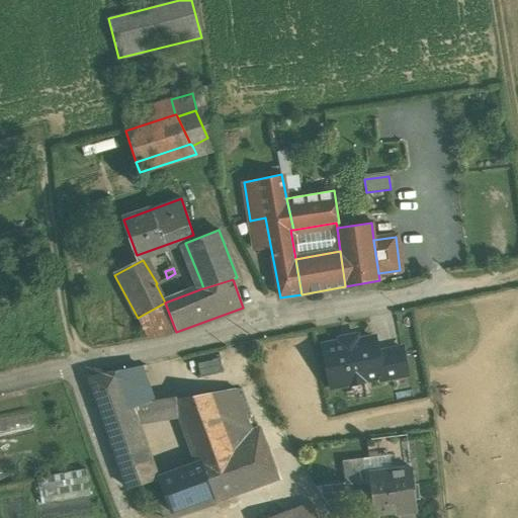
[(373,338),(357,341),(356,336),(339,339),(340,342),(324,346),(332,387),(380,377),(381,377),(376,353),(373,338)]
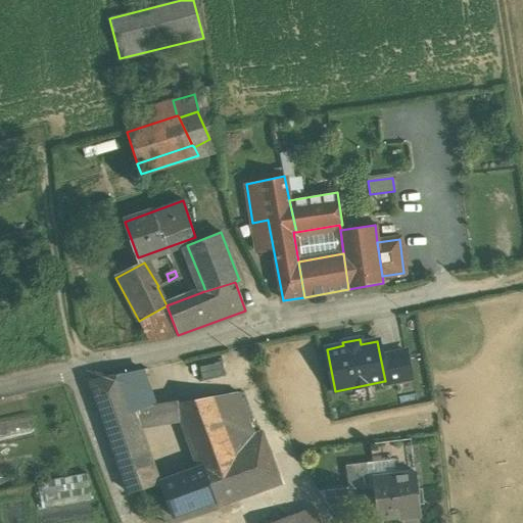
[(405,351),(380,357),(385,381),(384,381),(385,384),(410,379),(405,351)]
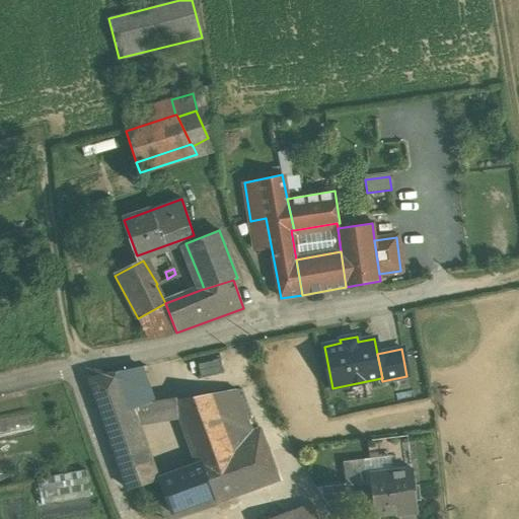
[(128,371),(95,378),(91,384),(101,414),(129,408),(138,405),(128,371)]
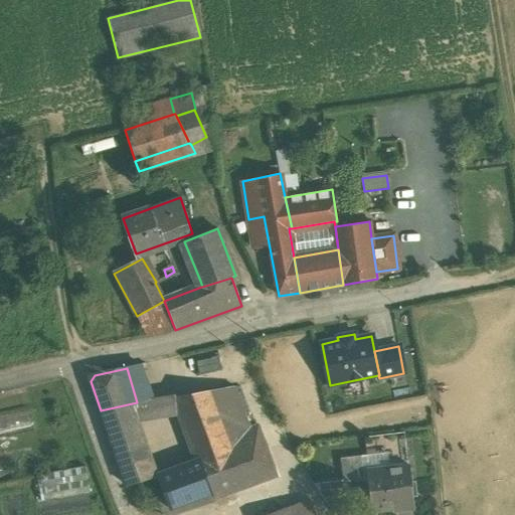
[(233,387),(211,391),(232,449),(246,443),(242,433),(250,430),(233,387)]
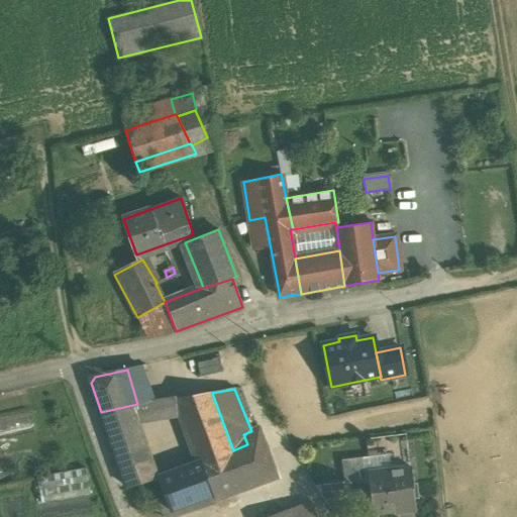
[(212,393),(176,398),(200,462),(213,457),(233,450),(212,393)]
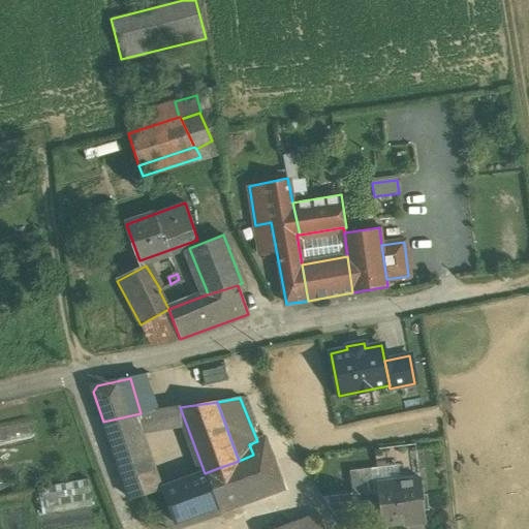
[(149,466),(131,415),(103,422),(131,500),(157,492),(149,466)]
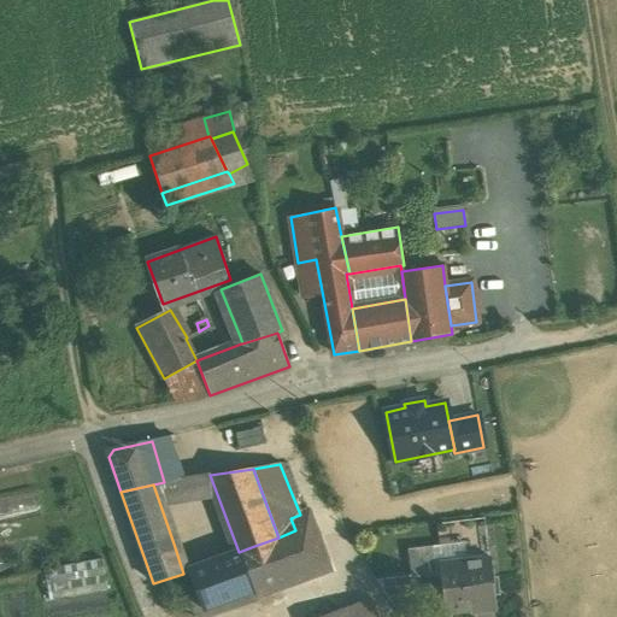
[(0,523),(40,517),(36,493),(0,498),(0,523)]
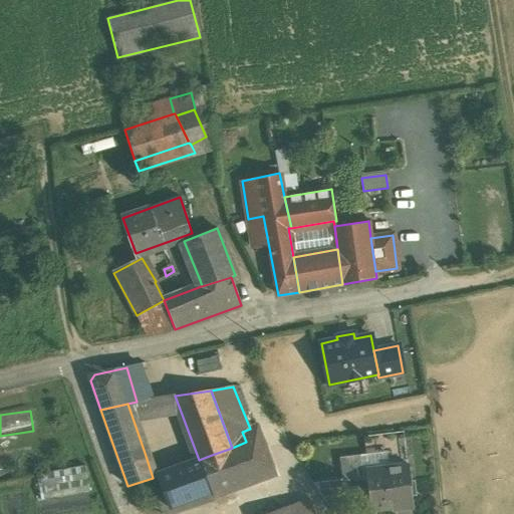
[(250,429),(242,432),(246,442),(232,448),(212,455),(219,475),(227,495),(276,477),(256,427),(250,429)]
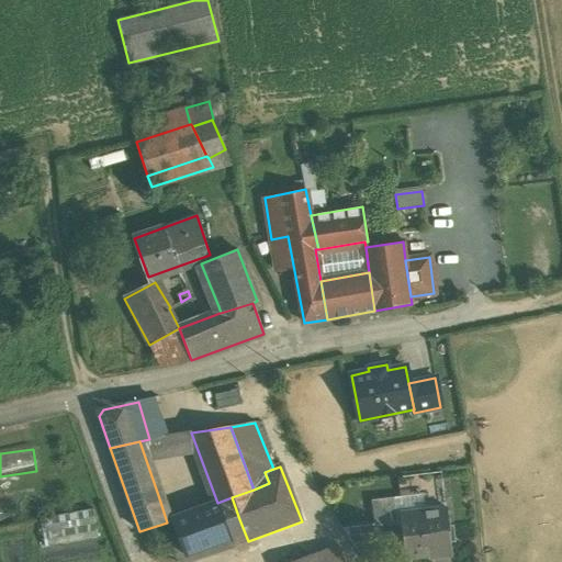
[(167,493),(158,495),(165,515),(170,513),(168,505),(171,504),(167,493)]
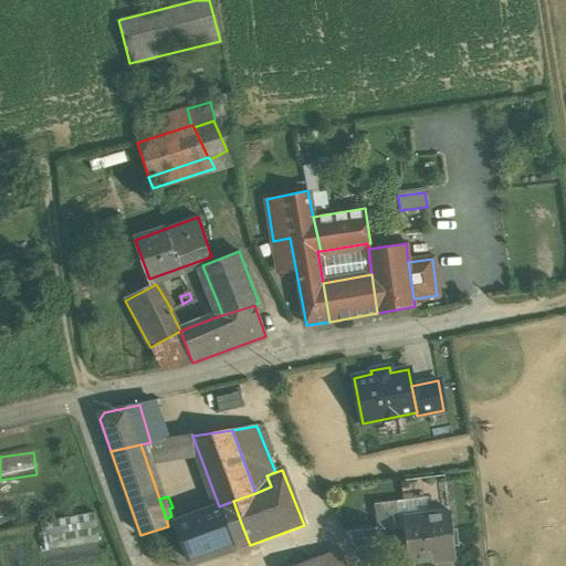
[(402,499),(375,502),(377,530),(405,527),(404,517),(405,517),(402,499)]
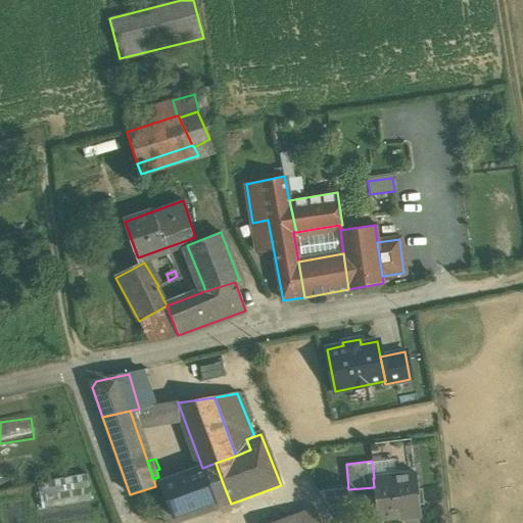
[(216,463),(202,468),(210,488),(223,483),(216,463)]
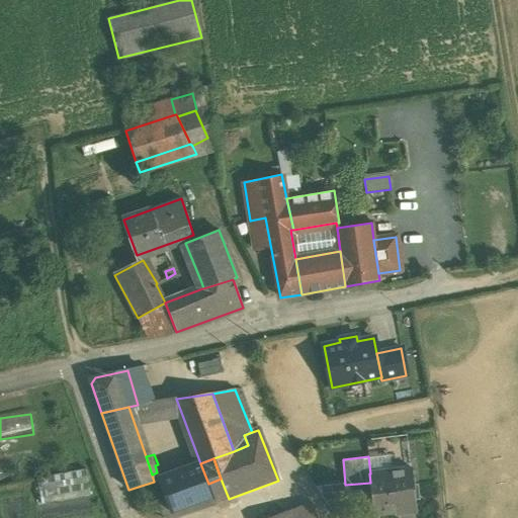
[(200,463),(159,479),(170,509),(211,493),(208,484),(200,463)]
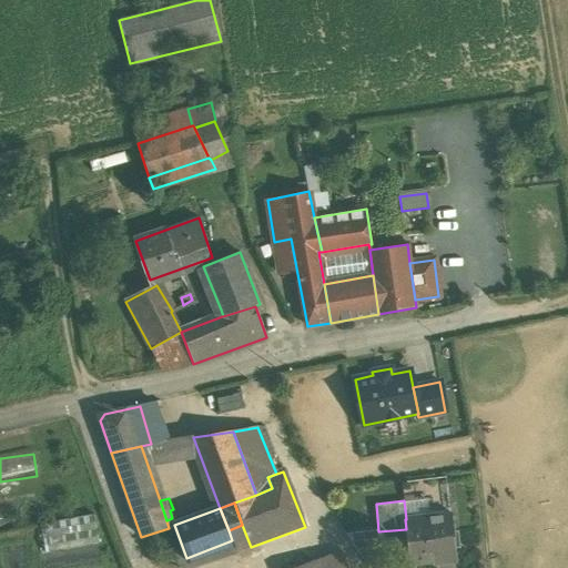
[(406,519),(405,519),(406,529),(409,563),(456,558),(452,515),(406,519)]
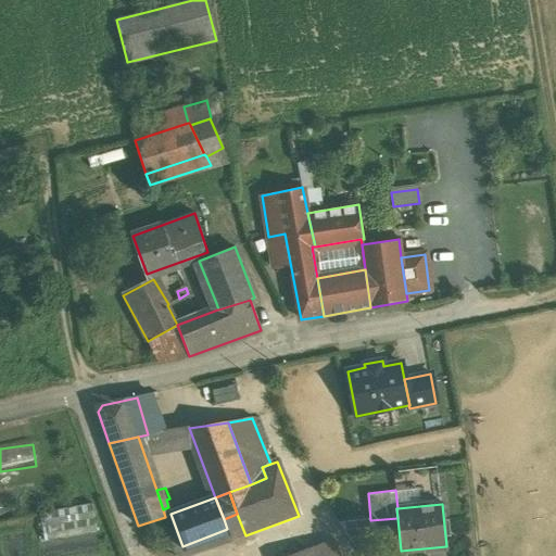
[(40,535),(95,533),(93,505),(39,507),(40,535)]
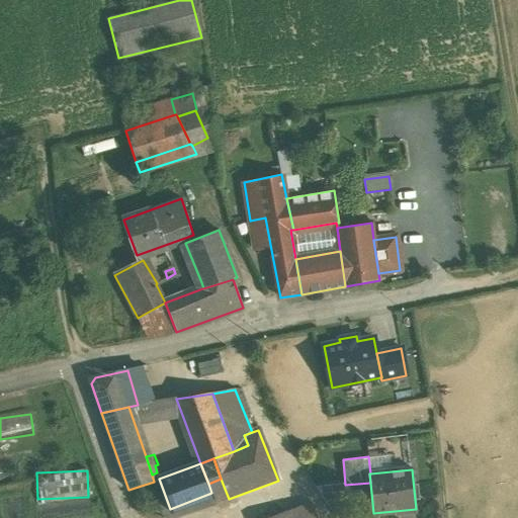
[(221,479),(208,484),(211,493),(216,504),(229,499),(221,479)]
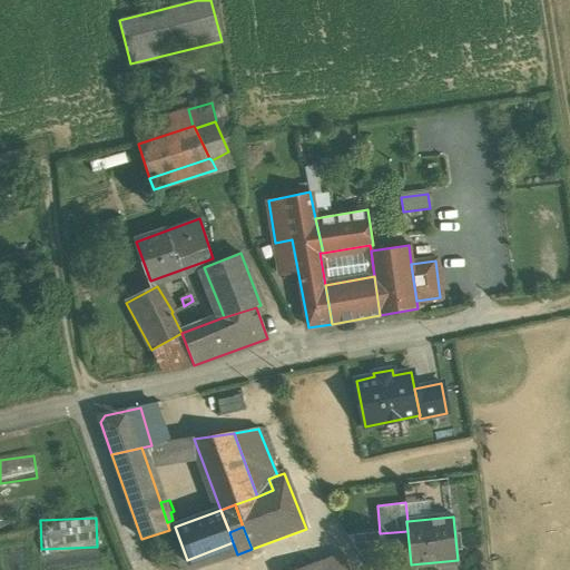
[(352,569),(345,551),(292,569),(352,569)]
